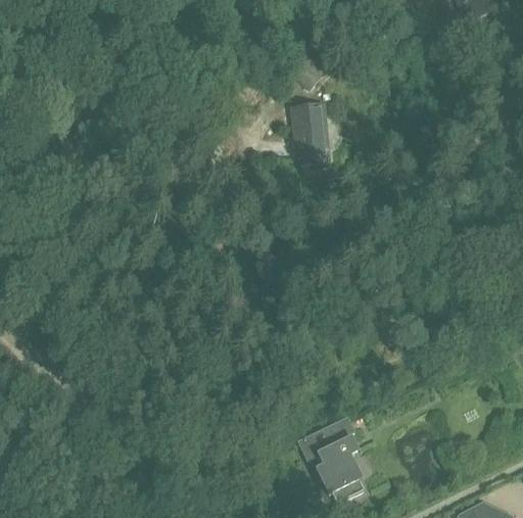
[(306,47),(286,67),(308,89),(328,68),(306,47)]
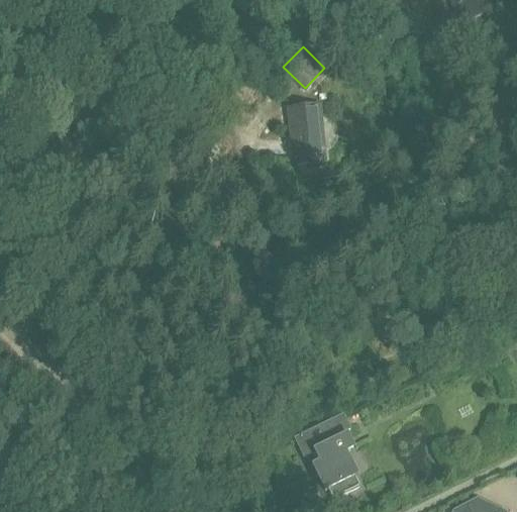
[(288,106),(294,162),(324,159),(318,103),(288,106)]
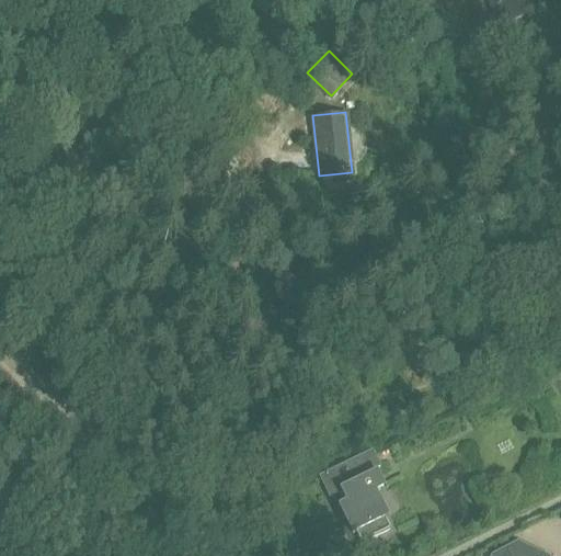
[(371,447),(332,466),(344,490),(343,491),(347,501),(340,505),(353,532),(355,530),(361,541),(389,526),(384,515),(386,514),(374,488),(381,484),(374,467),(379,465),(371,447)]
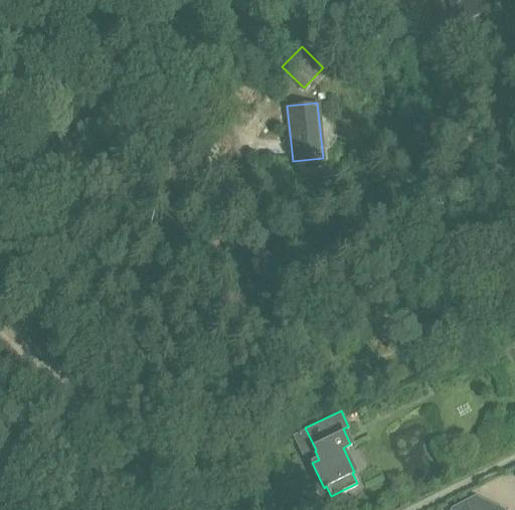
[(360,447),(351,451),(359,467),(367,463),(360,447)]
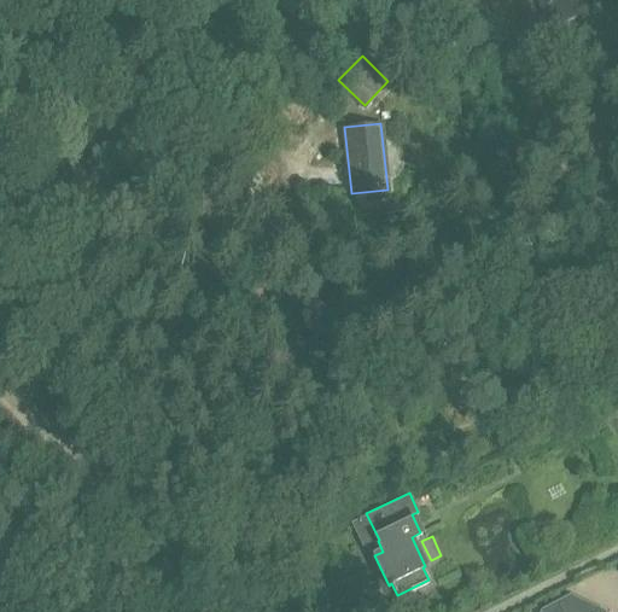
[(417,611),(430,611),(449,605),(442,587),(412,599),(417,611)]
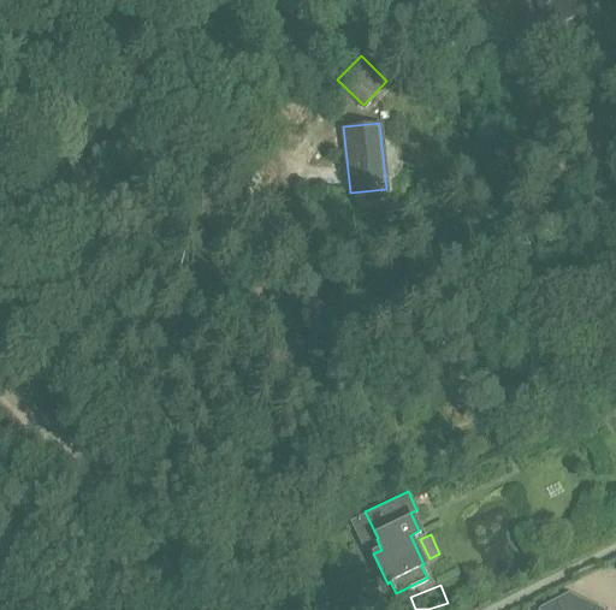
[(603,609),(605,608),(568,590),(540,604),(537,609),(603,609)]
